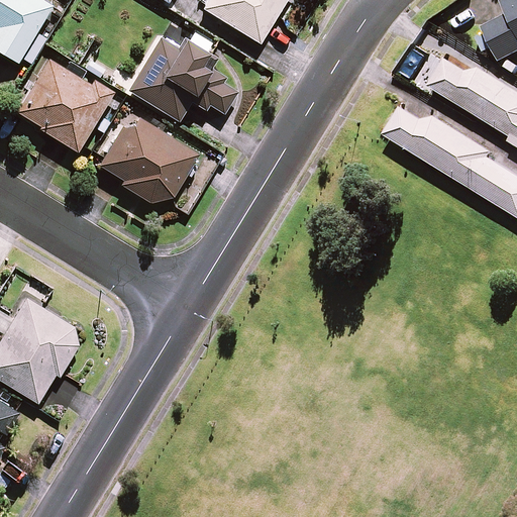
[(0,0),(0,52),(18,64),(53,7),(39,0),(0,0)]
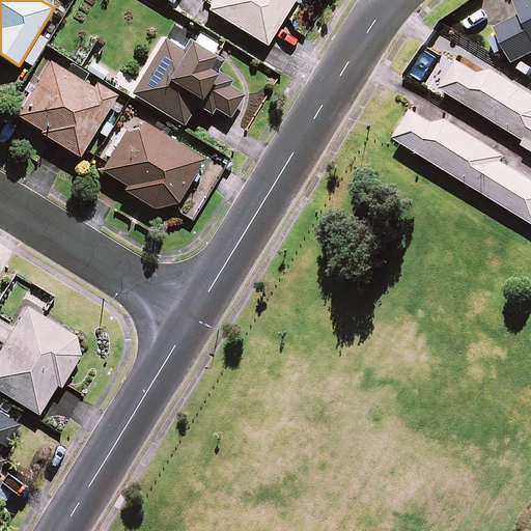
[(214,0),(208,9),(267,45),(292,0),(214,0)]
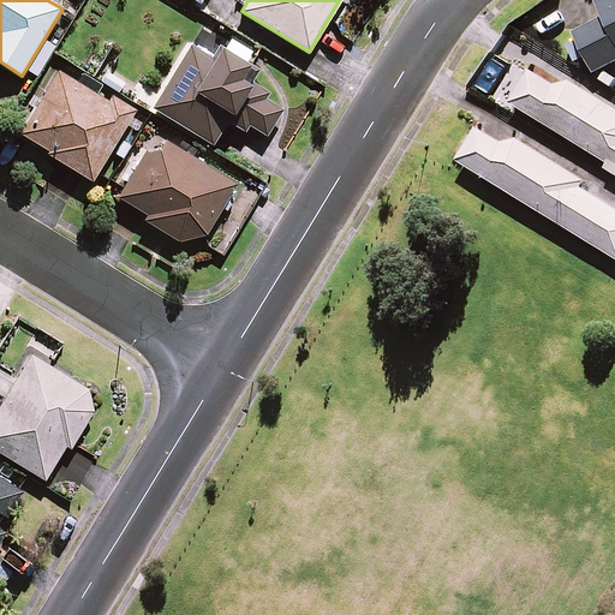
[(614,0),(605,0),(598,4),(605,19),(614,37),(614,0)]
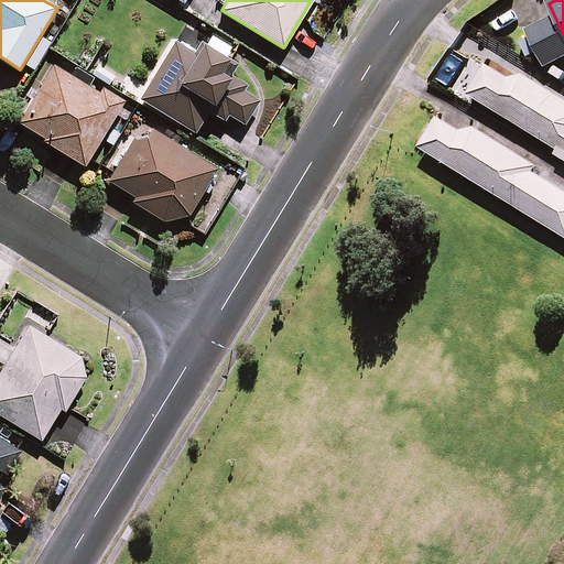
[(546,69),(563,61),(563,34),(555,18),(528,32),(546,69)]
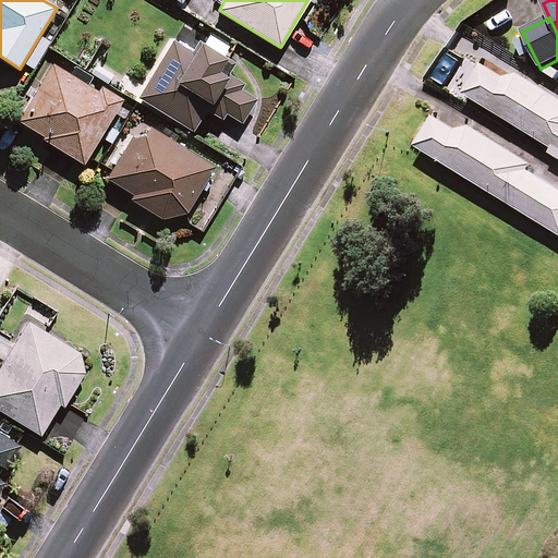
[(228,74),(235,61),(227,56),(231,47),(207,33),(194,53),(173,40),(138,98),(192,130),(205,109),(221,119),(225,113),(240,122),(255,98),(239,89),(243,83),(228,74)]
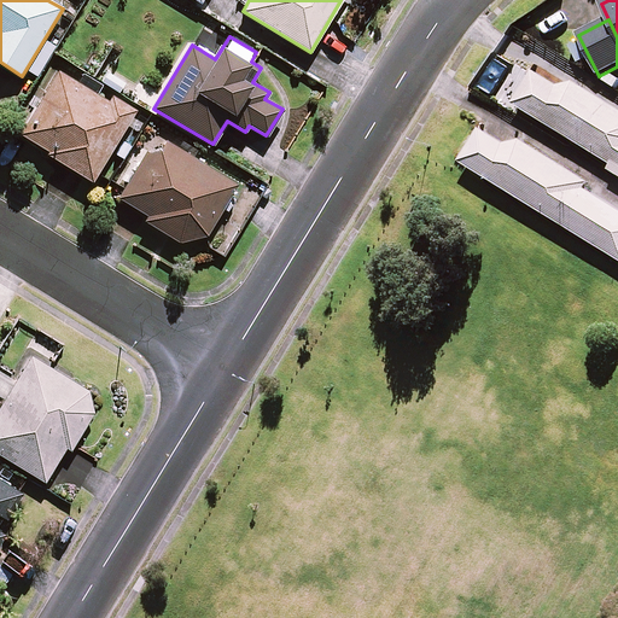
[(94,184),(138,112),(110,95),(109,99),(98,93),(103,87),(82,74),(79,79),(60,68),(19,134),(47,152),(46,153),(94,184)]
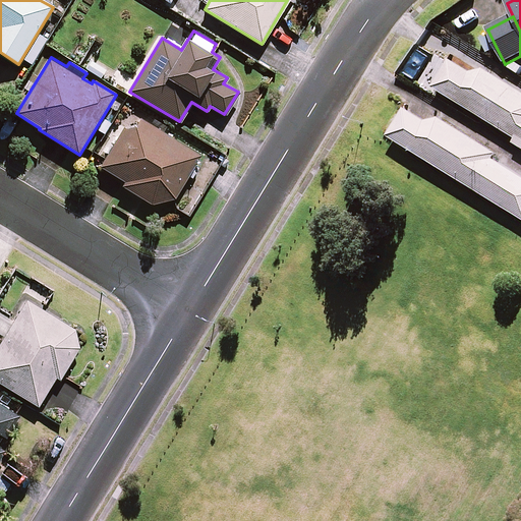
[(451,61),(450,62),(433,89),(516,139),(513,145),(520,149),(520,93),(484,70),(470,73),(451,61)]
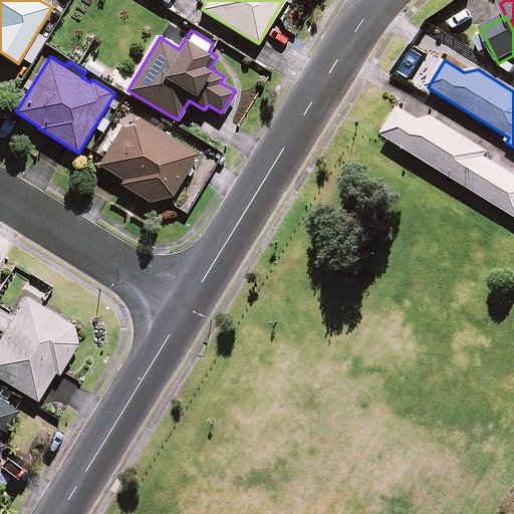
[(400,108),(382,137),(513,217),(513,175),(487,159),(491,154),(434,118),(421,121),(400,108)]
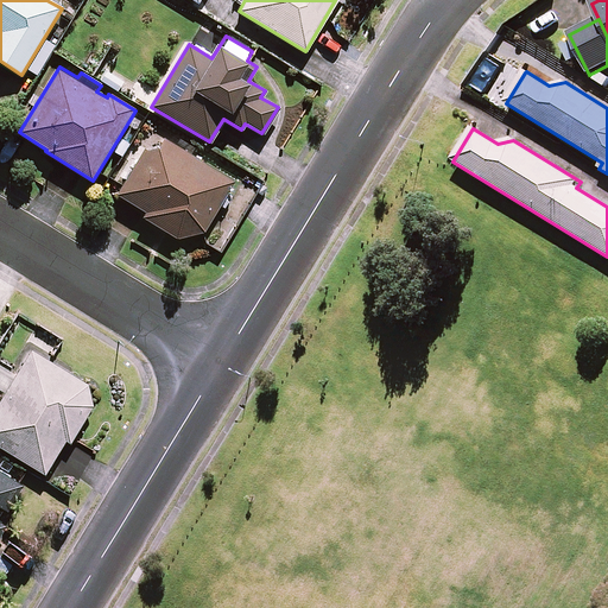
[(232,182),(154,133),(115,194),(144,211),(141,217),(176,239),(201,232),(232,182)]
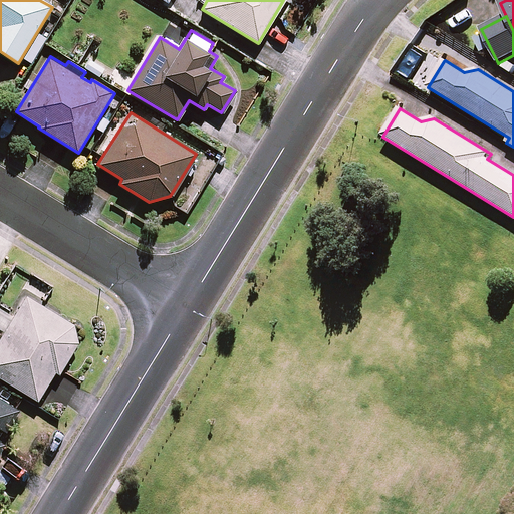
[(0,377),(37,401),(55,372),(59,374),(79,343),(74,328),(26,297),(13,317),(0,309),(0,329),(5,332),(0,339),(0,377)]
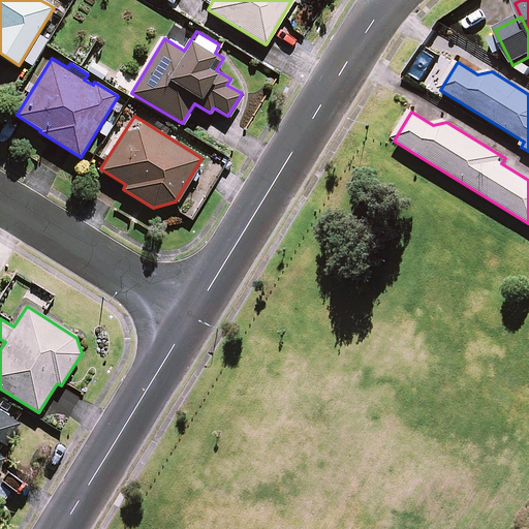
[(0,450),(18,423),(0,410),(0,461),(2,458),(0,456),(0,450)]
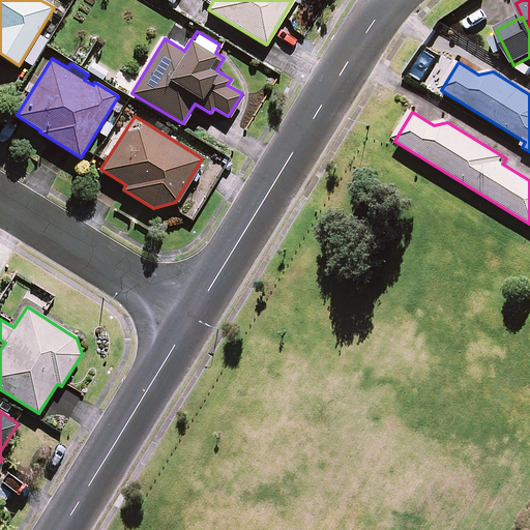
All buildings are outlined.
